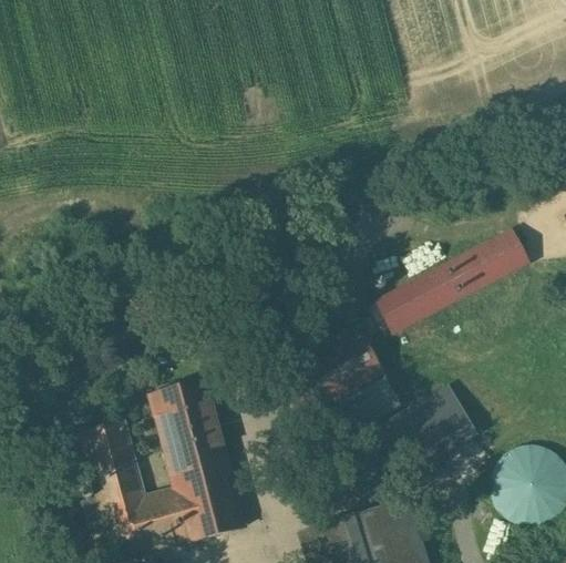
[(530,260),(512,226),(373,299),(391,334),(530,260)]
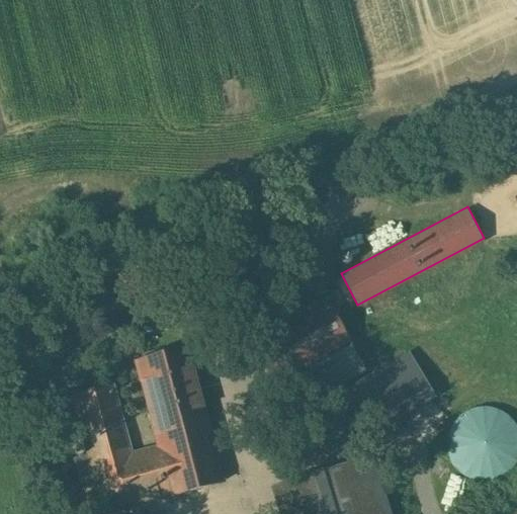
[(226,481),(189,344),(134,359),(156,443),(133,449),(115,383),(71,395),(103,513),(226,481)]
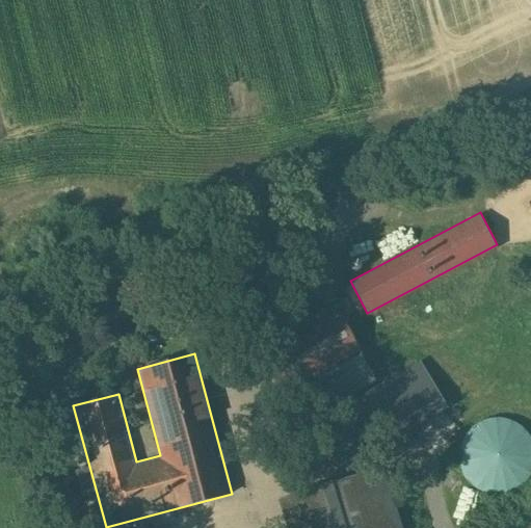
[(330,410),(356,455),(448,405),(422,359),(330,410)]
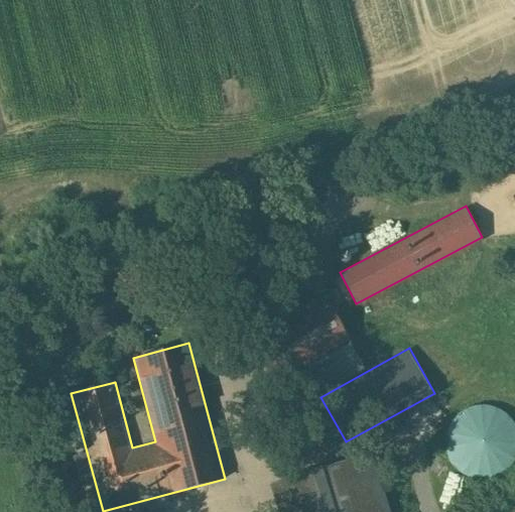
[(466,406),(456,413),(448,423),(444,434),(445,446),(449,459),(458,469),(469,476),(482,478),(495,476),(506,470),(514,461),(514,420),(510,414),(501,407),(489,403),(477,402),(466,406)]
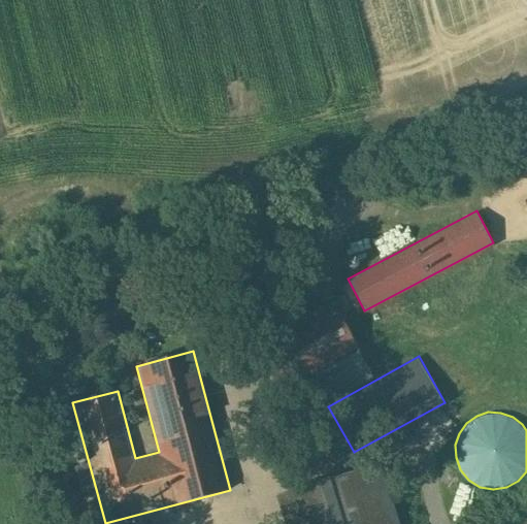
[(401,523),(383,462),(291,490),(300,523),(401,523)]
